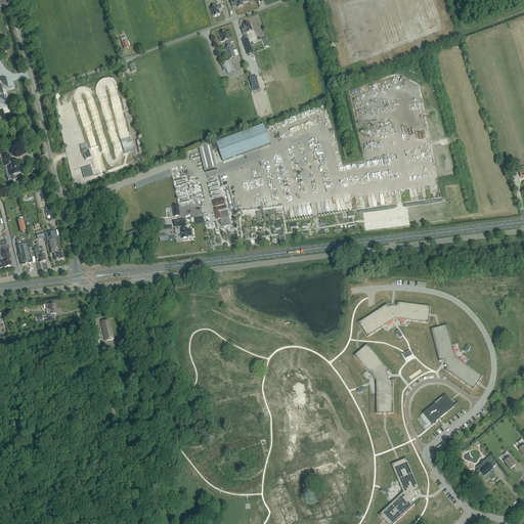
[(236,6),(237,8),(244,6),(243,4),(248,2),(247,0),(234,0),(234,1),(230,2),(232,8),(236,6)]
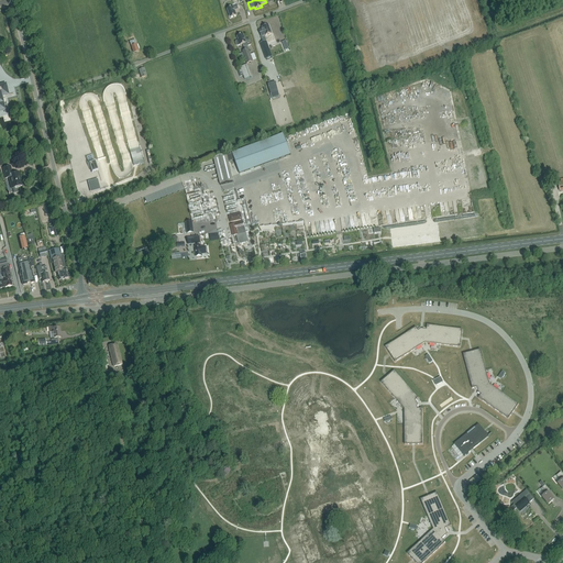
[(233,7),(227,10),(230,19),(236,15),(234,10),(239,9),(238,6),(233,8),(233,7)]
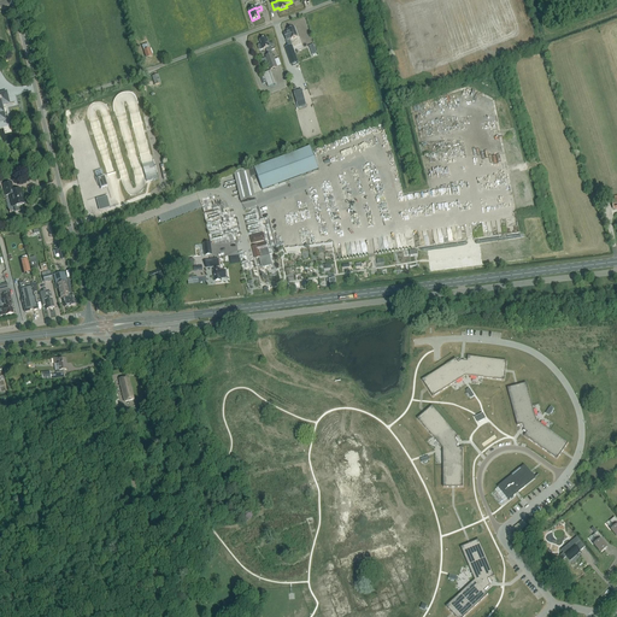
[(288,47),(285,48),(289,58),(292,65),(298,63),(291,40),(298,37),(294,28),(287,30),(288,33),(283,34),(287,41),(288,47)]
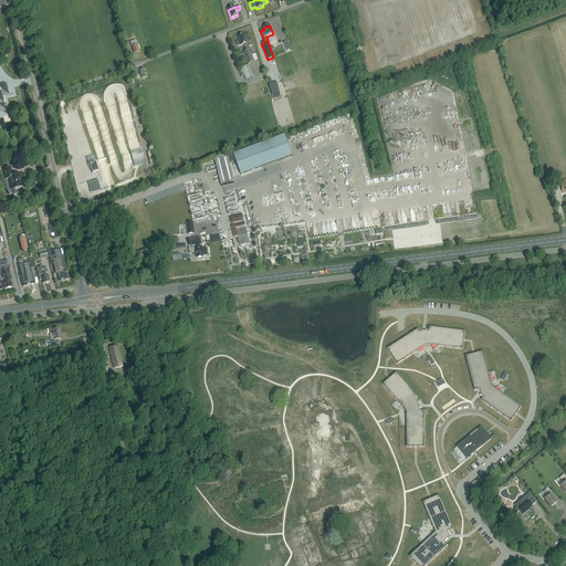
[(237,42),(237,43),(238,46),(239,46),(241,45),(243,44),(245,49),(247,51),(243,52),(244,53),(247,59),(248,64),(254,62),(250,50),(249,46),(252,45),(251,42),(250,39),(247,40),(244,34),(238,37),(240,41),(237,42)]
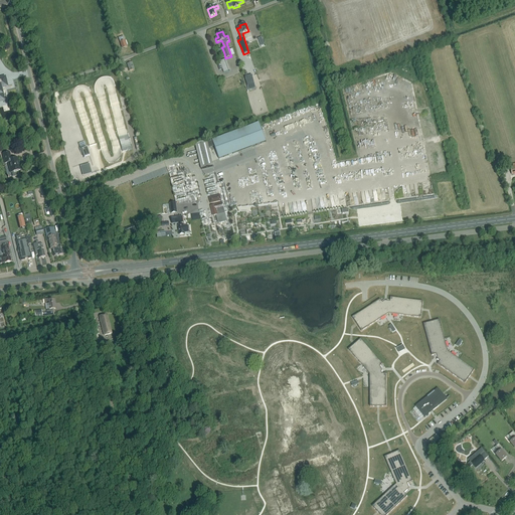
[(123,36),(119,38),(122,49),(127,47),(123,36)]
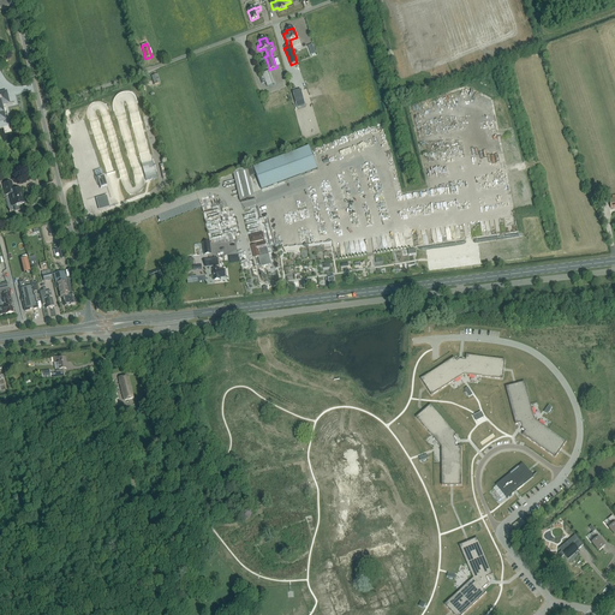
[(275,85),(270,71),(262,73),(263,76),(260,77),(262,84),(266,83),(268,88),(275,85)]
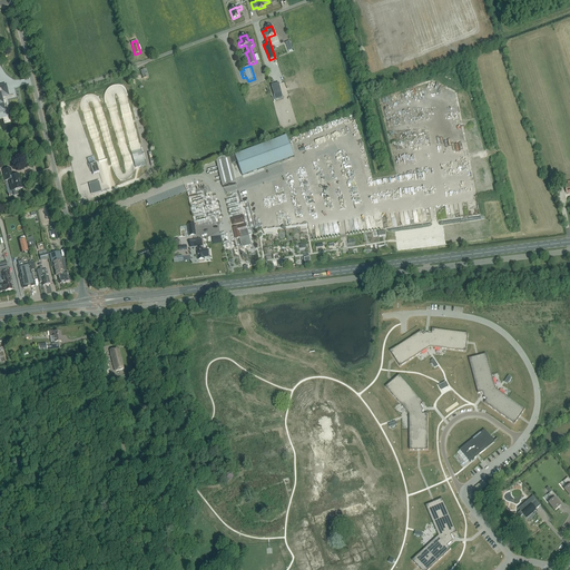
[(283,98),(279,84),(272,86),(275,100),(283,98)]
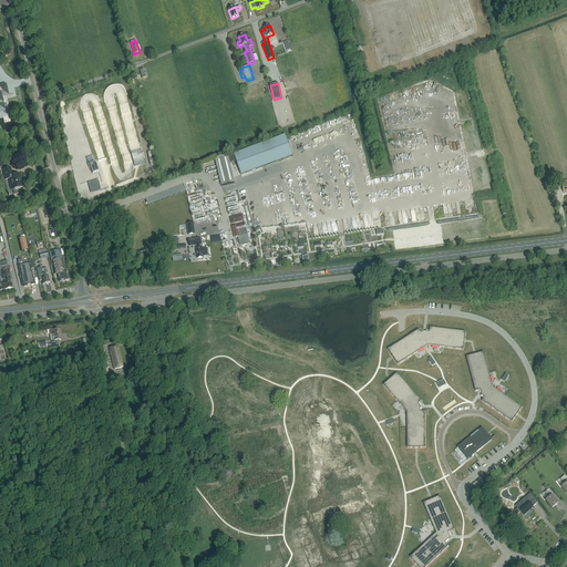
[(294,156),(286,135),(233,154),(234,155),(228,156),(215,160),(222,186),(235,184),(230,164),(236,162),(241,176),(294,156)]
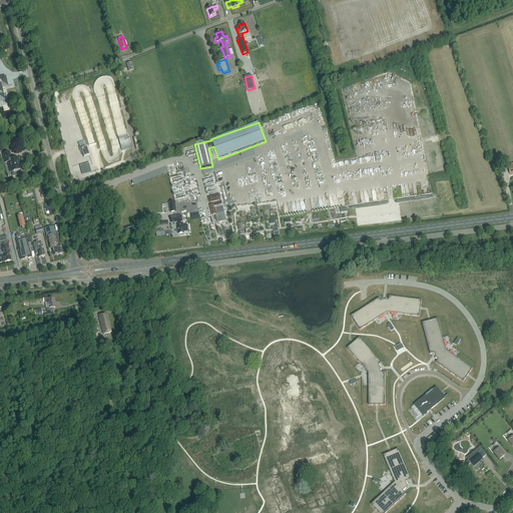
[(86,147),(81,149),(83,154),(84,157),(89,155),(86,147)]
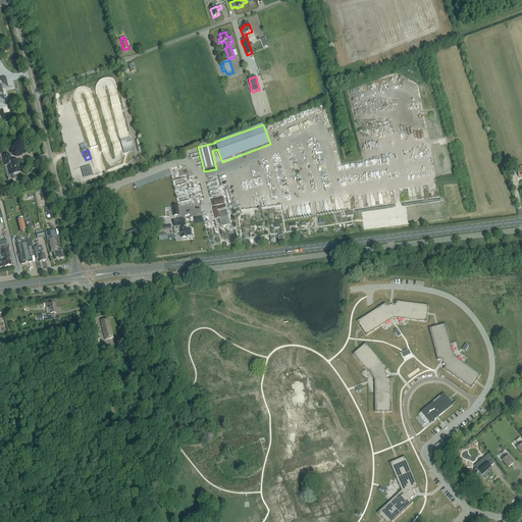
[(10,162),(9,155),(3,156),(5,165),(8,164),(10,175),(20,172),(19,167),(18,168),(16,160),(10,162)]
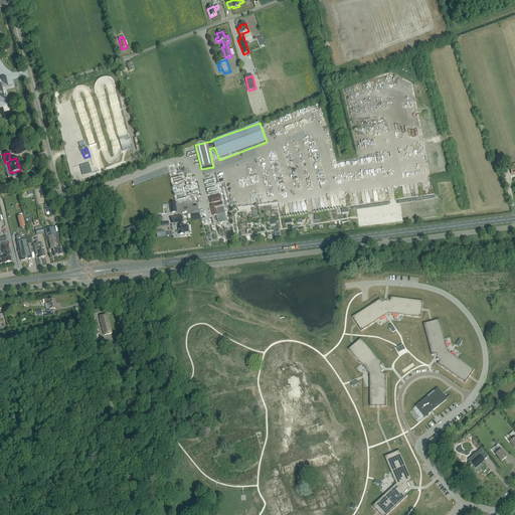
[(76,164),(70,166),(74,177),(80,176),(76,164)]
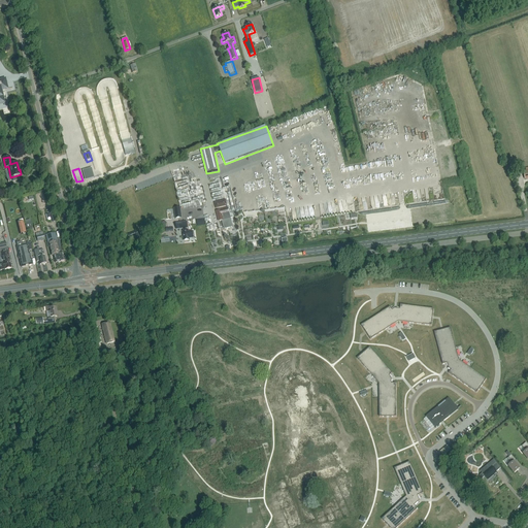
[(92,168),(83,170),(86,180),(95,177),(92,168)]
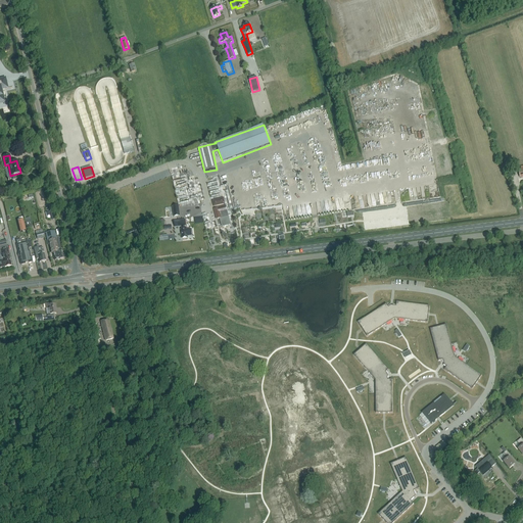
[(194,204),(200,203),(197,191),(191,192),(190,186),(187,187),(186,183),(178,185),(177,181),(175,182),(179,201),(181,200),(182,205),(193,203),(194,204)]
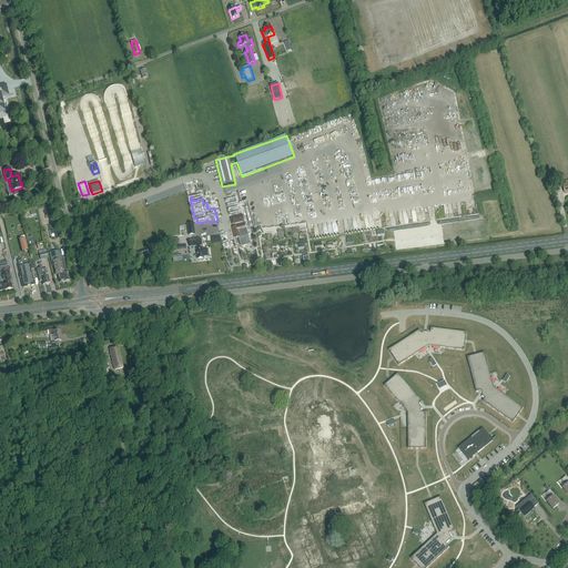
[(233,227),(235,239),(249,235),(245,224),(233,227)]
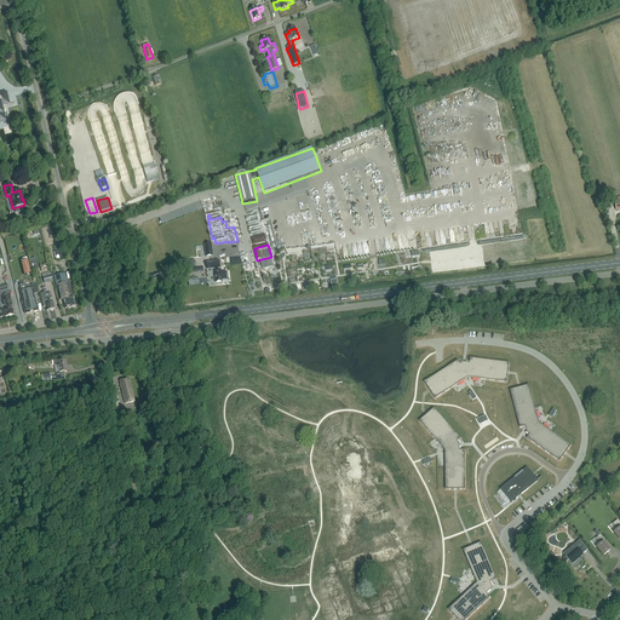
[(411,253),(397,253),(397,264),(406,264),(406,258),(411,258),(411,253)]
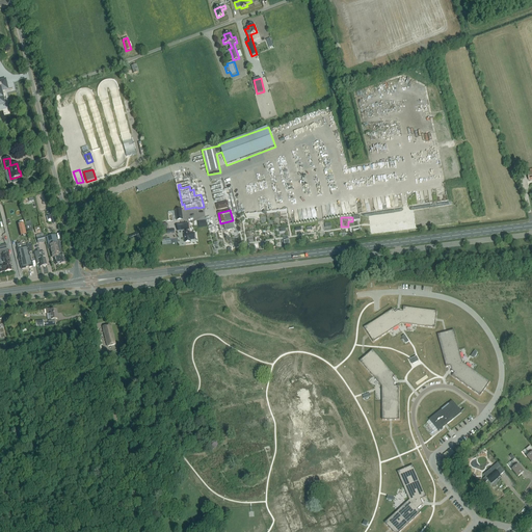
[(189,234),(189,233),(188,233),(188,231),(189,231),(188,224),(177,225),(178,232),(184,231),(184,233),(185,243),(190,242),(190,241),(194,240),(194,233),(189,234)]
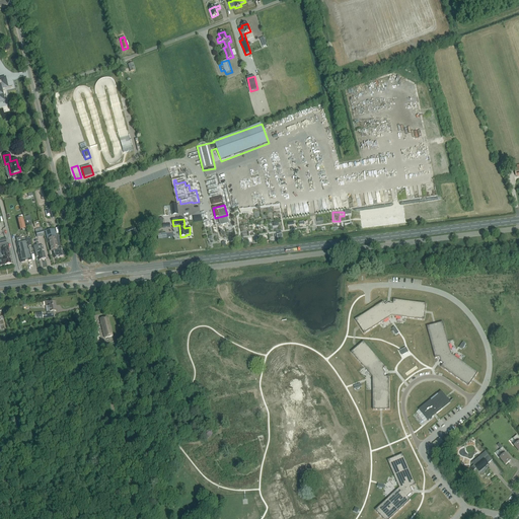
[(137,235),(135,228),(125,231),(128,238),(137,235)]
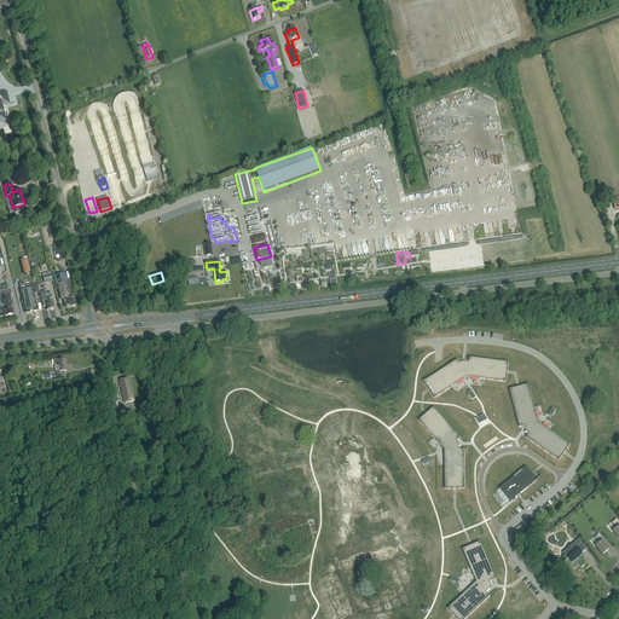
[(70,283),(67,283),(64,273),(55,277),(57,285),(58,285),(62,300),(63,299),(65,308),(75,306),(70,283)]
